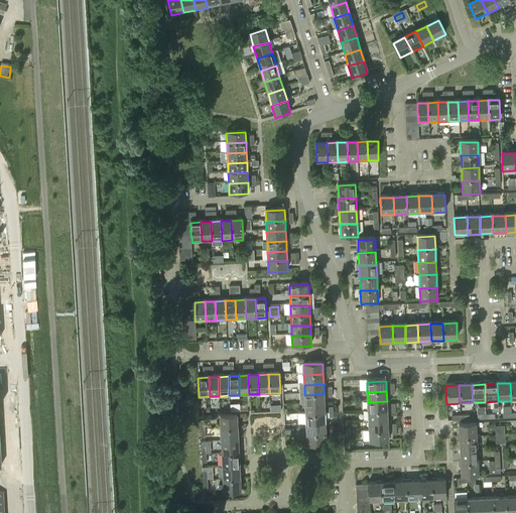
[(325,404),(324,394),(304,395),(305,405),(325,404)]
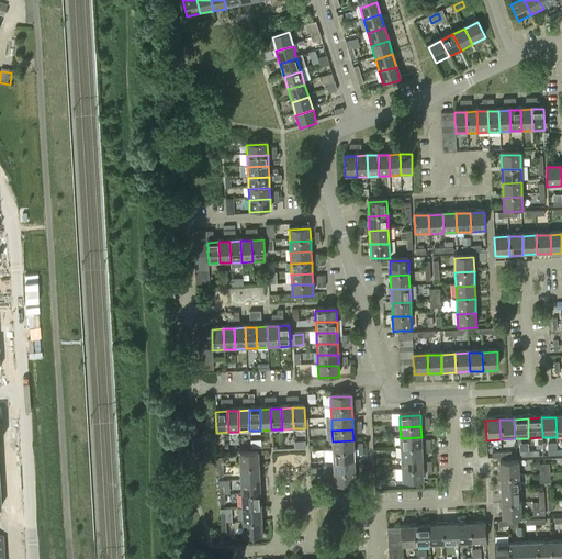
[(401,438),(401,449),(422,448),(422,437),(401,438)]
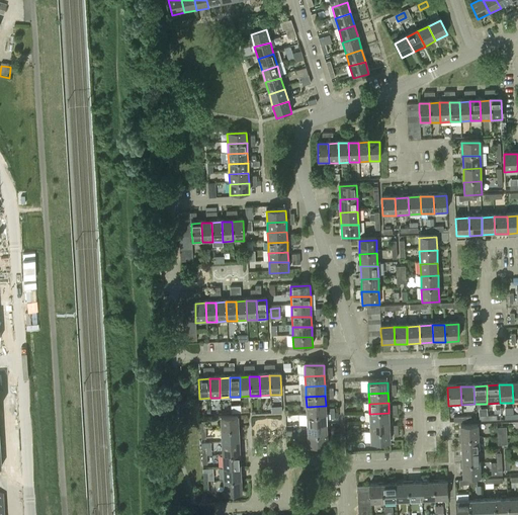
[(307,407),(307,417),(326,416),(326,406),(307,407)]
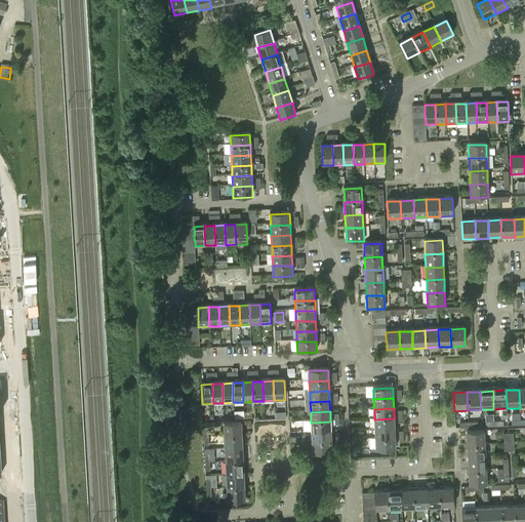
[(395,429),(394,418),(374,419),(375,430),(395,429)]
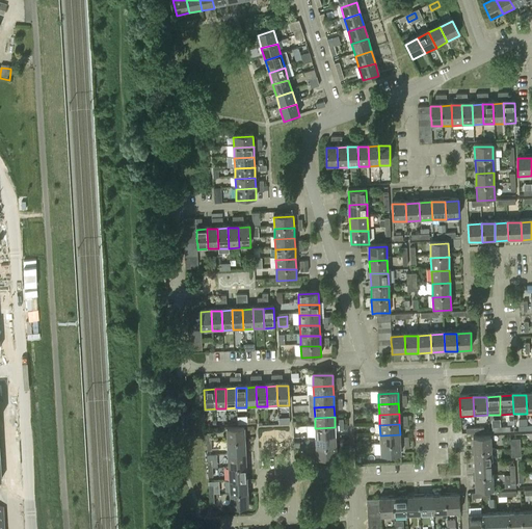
[(336,438),(335,427),(315,428),(316,439),(336,438)]
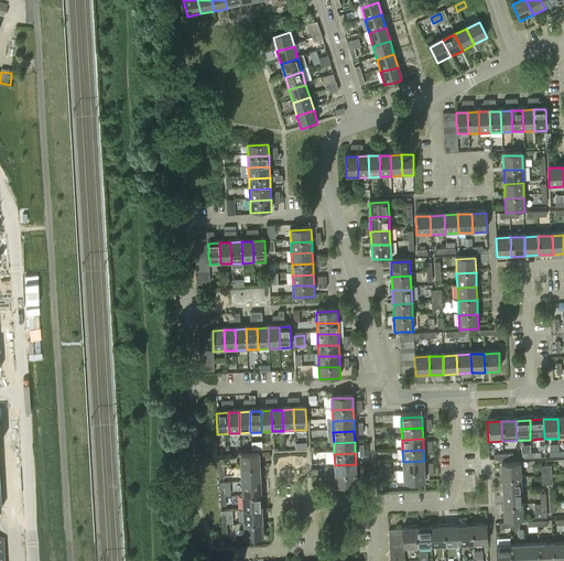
[(240,455),(241,471),(260,470),(259,455),(240,455)]
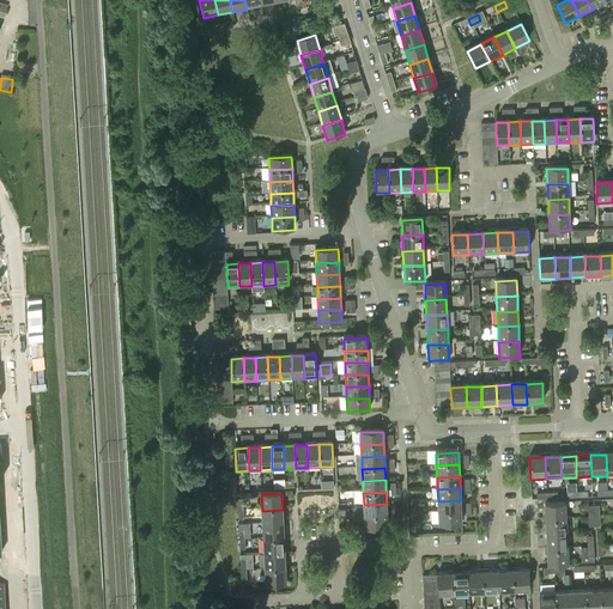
[(438,501),(438,513),(461,512),(461,500),(438,501)]
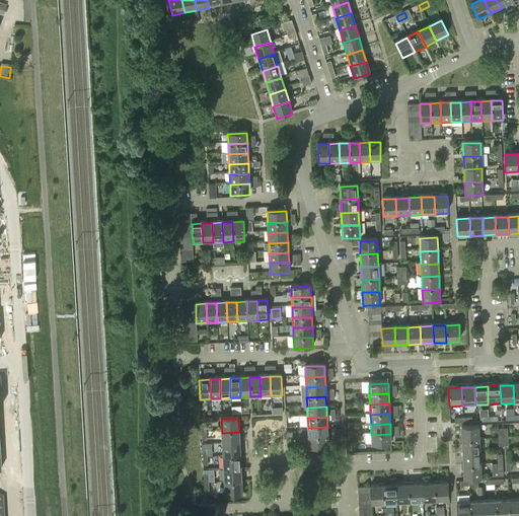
[(308,428),(308,438),(327,437),(327,427),(308,428)]
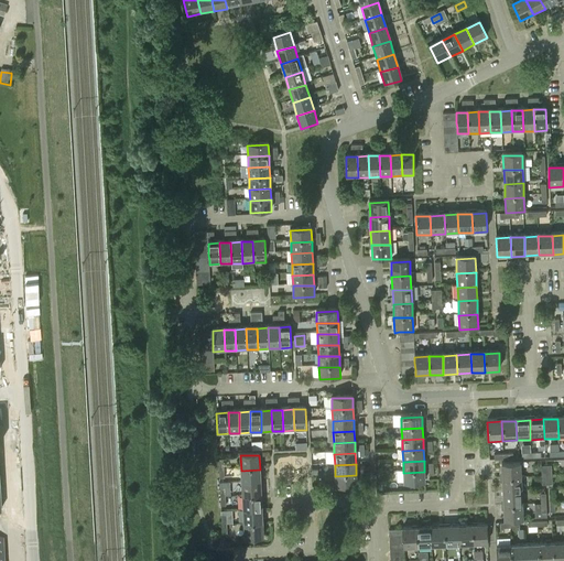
[(501,465),(502,479),(521,479),(520,464),(501,465)]
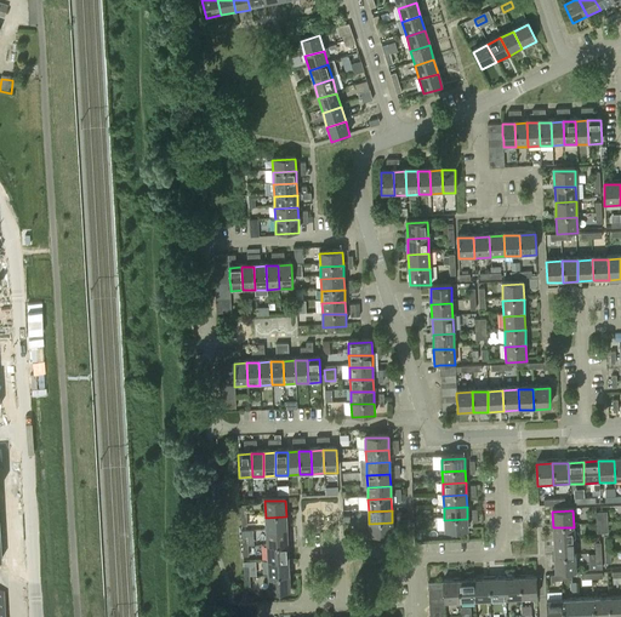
[(286,531),(286,516),(266,518),(266,532),(286,531)]
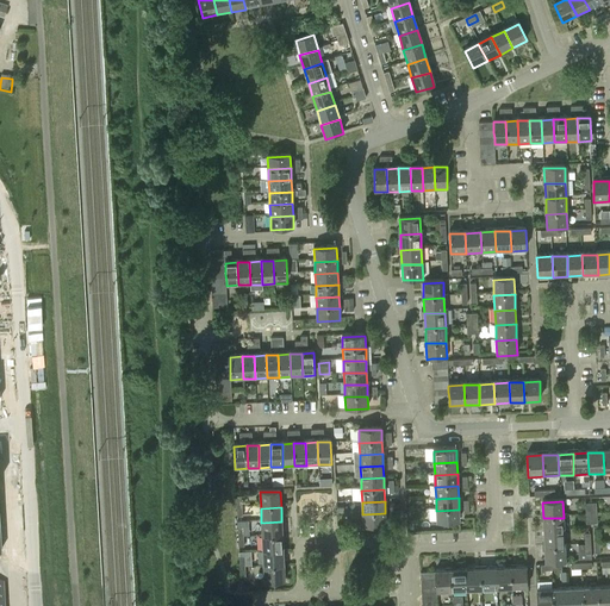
[(460,523),(459,510),(436,511),(437,524),(460,523)]
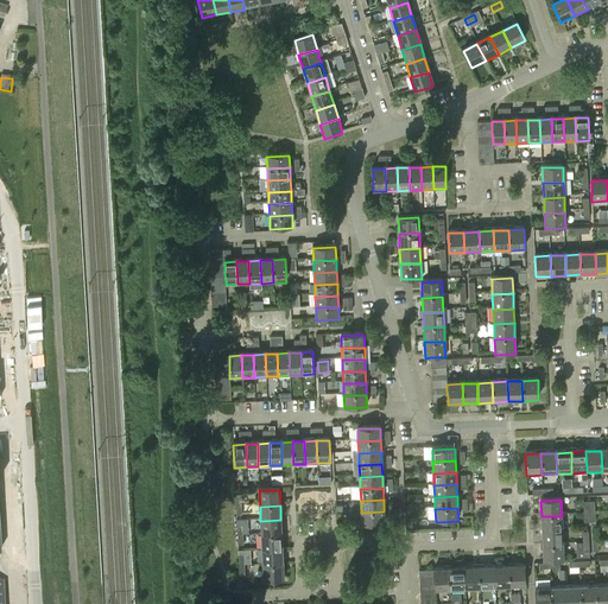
[(385,523),(384,512),(361,513),(362,525),(385,523)]
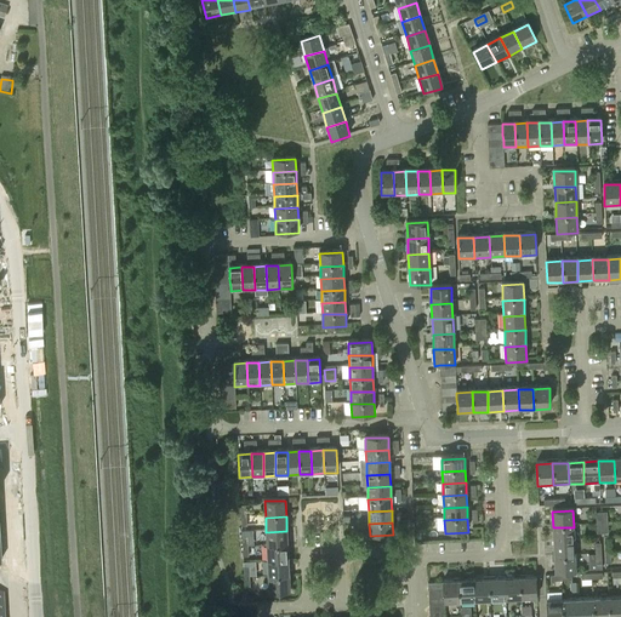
[(574,542),(574,527),(553,527),(553,543),(574,542)]
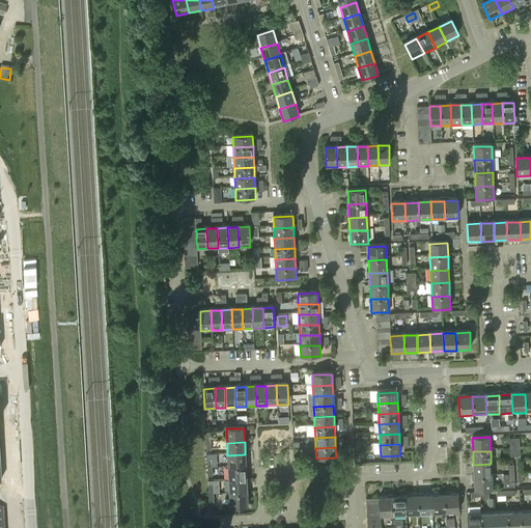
[(228,469),(246,468),(245,454),(227,455),(228,469)]
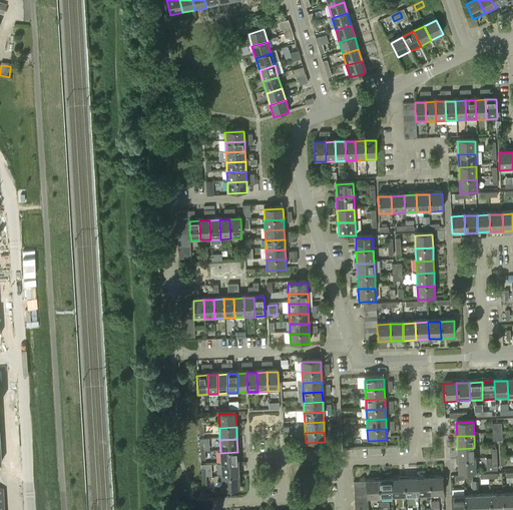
[(457,449),(458,462),(475,461),(474,448),(457,449)]
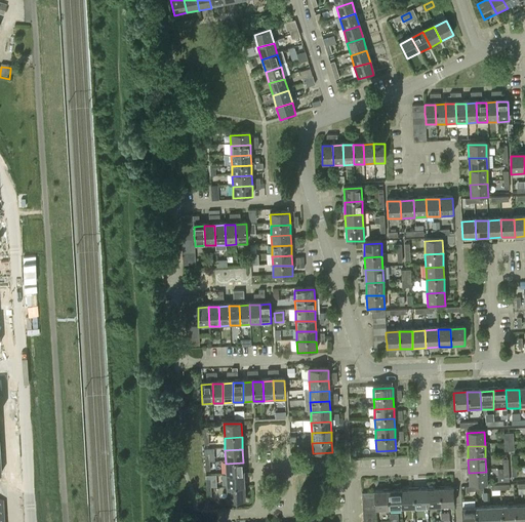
[(244,476),(243,463),(226,464),(226,476),(244,476)]
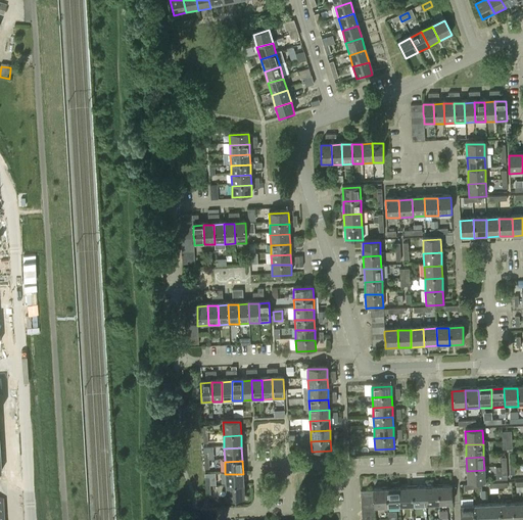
[(485,483),(484,470),(467,471),(468,484),(485,483)]
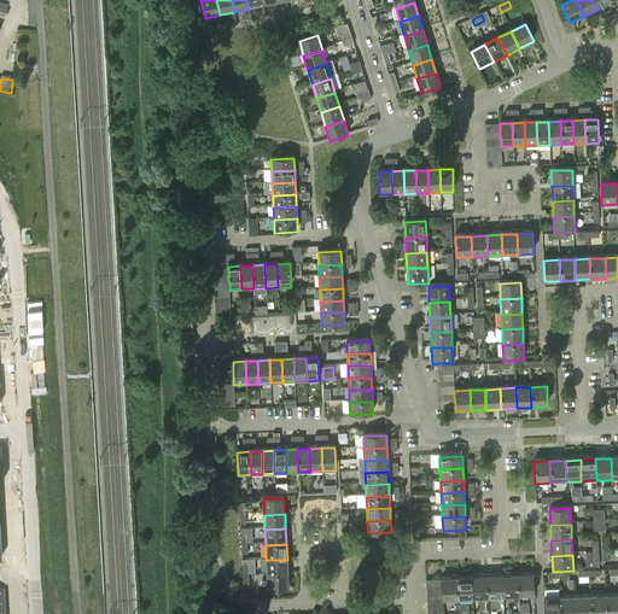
[(267,576),(287,574),(287,560),(266,560),(267,576)]
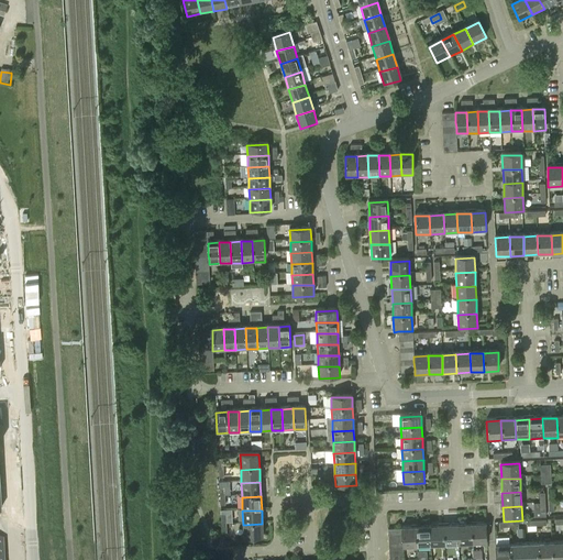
[(263,538),(262,524),(243,525),(244,539),(263,538)]
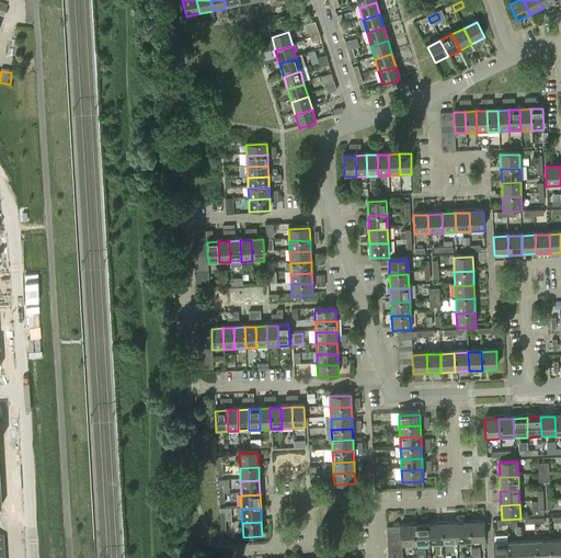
[(484,523),(470,524),(470,543),(484,542),(484,523)]
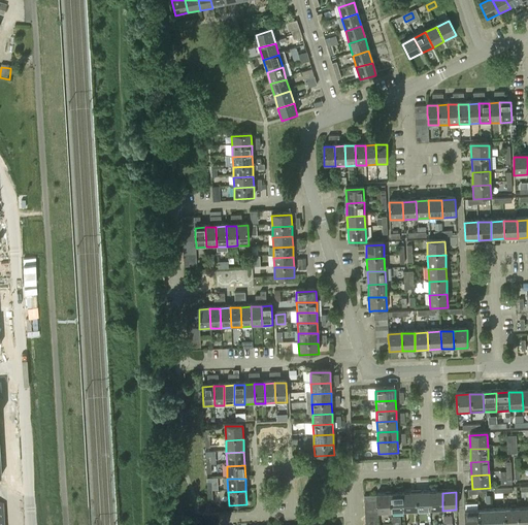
[(430,512),(442,511),(442,493),(429,494),(430,512)]
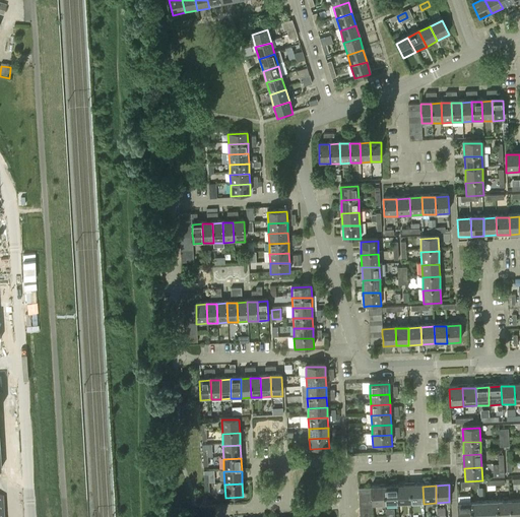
[(398,505),(410,504),(409,487),(397,488),(398,505)]
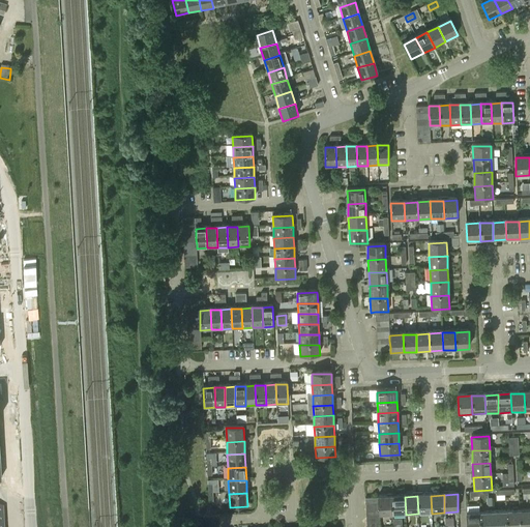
[(418,514),(432,514),(431,496),(417,496),(418,514)]
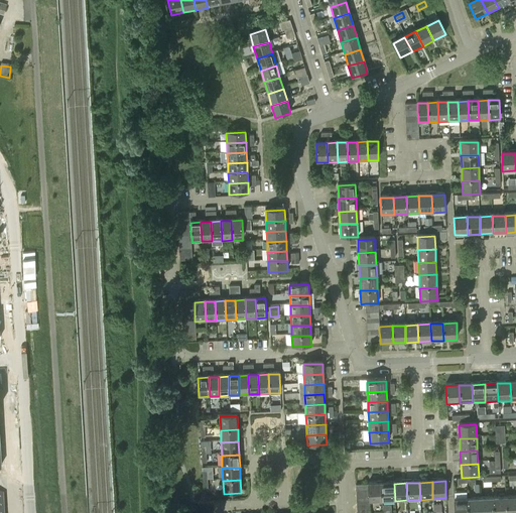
[(369,502),(382,502),(381,484),(368,485),(368,486),(368,492),(369,498),(369,502)]
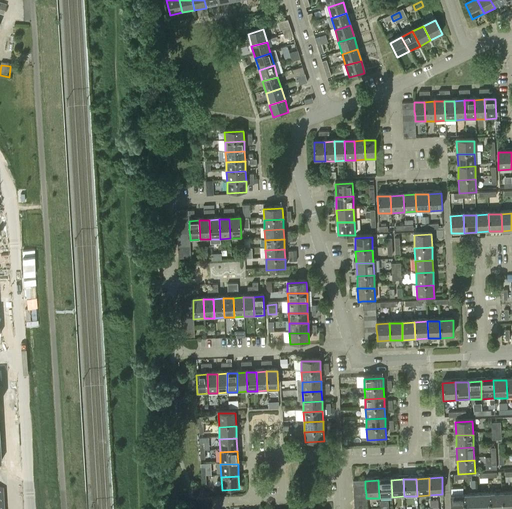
[(379,498),(392,497),(391,480),(378,480),(379,498)]
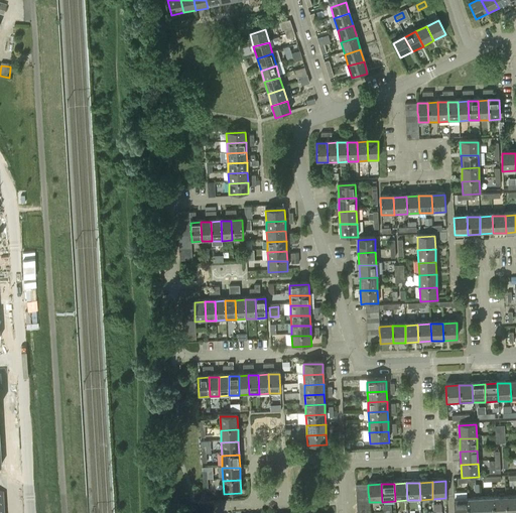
[(515,498),(505,499),(506,512),(515,512),(515,498)]
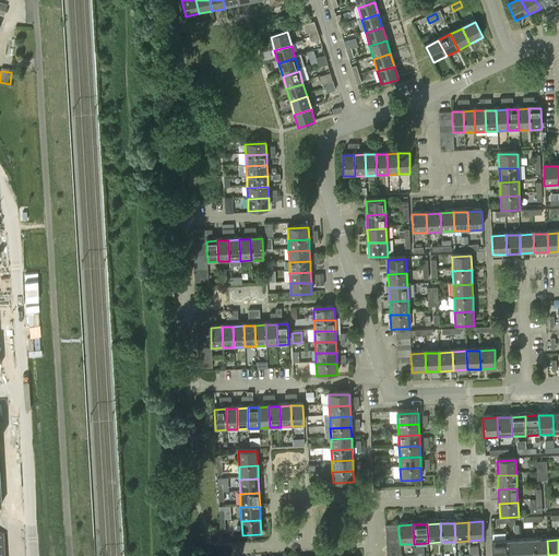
[(534,555),(534,541),(520,542),(521,555),(534,555)]
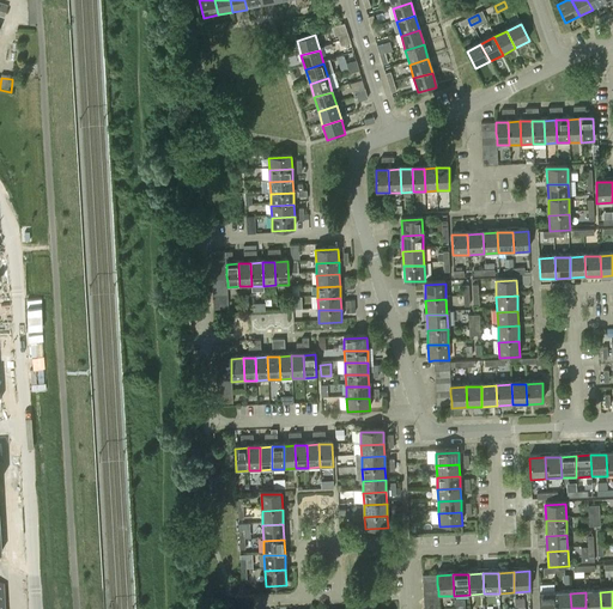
[(601,608),(600,592),(586,592),(586,608),(601,608)]
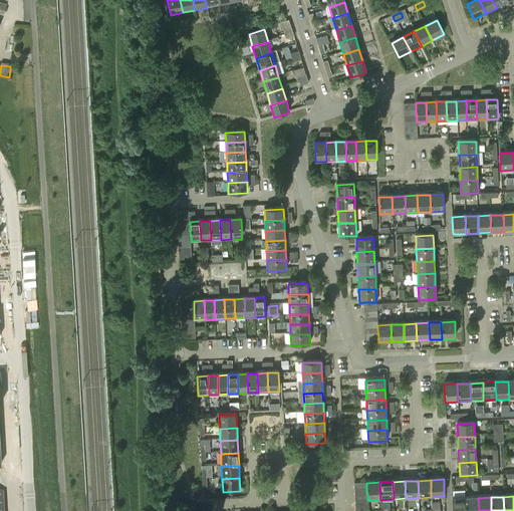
[(479,510),(478,498),(466,499),(466,510),(479,510)]
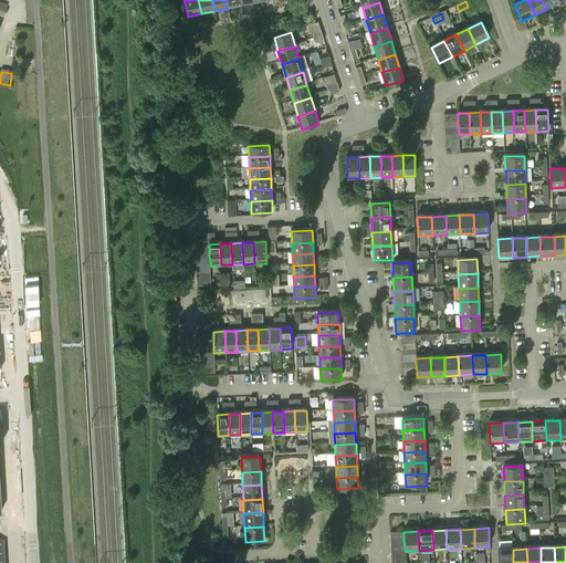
[(513,562),(513,550),(499,550),(499,562),(513,562)]
